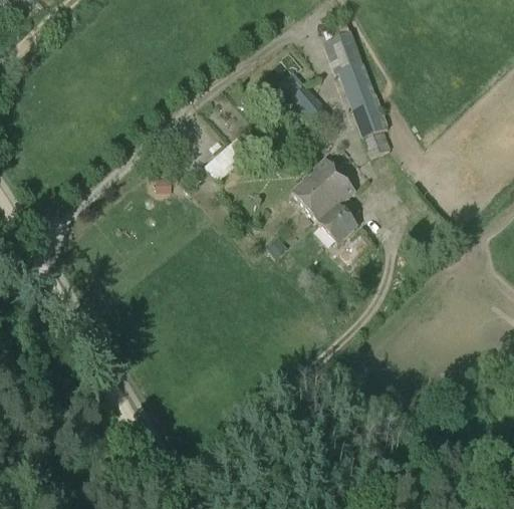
[(389,129),(351,31),(322,42),(334,75),(337,74),(369,157),(390,149),(382,131),(389,129)]
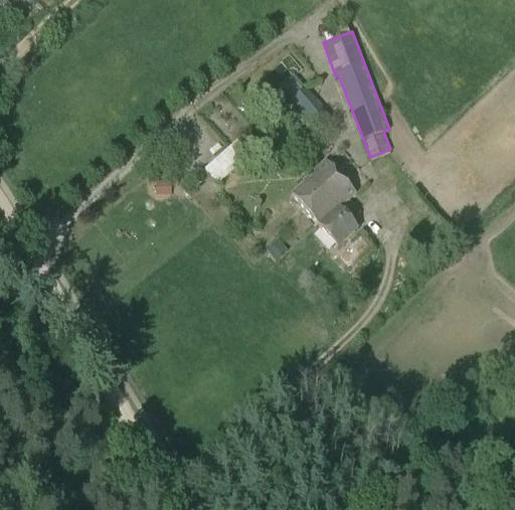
[(293,99),(306,88),(293,71),(280,83),(293,99)]
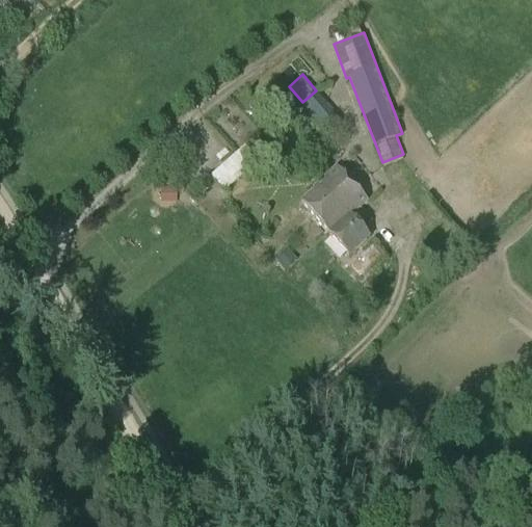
[(326,131),(342,119),(317,89),(316,90),(302,102),(301,103),(326,131)]
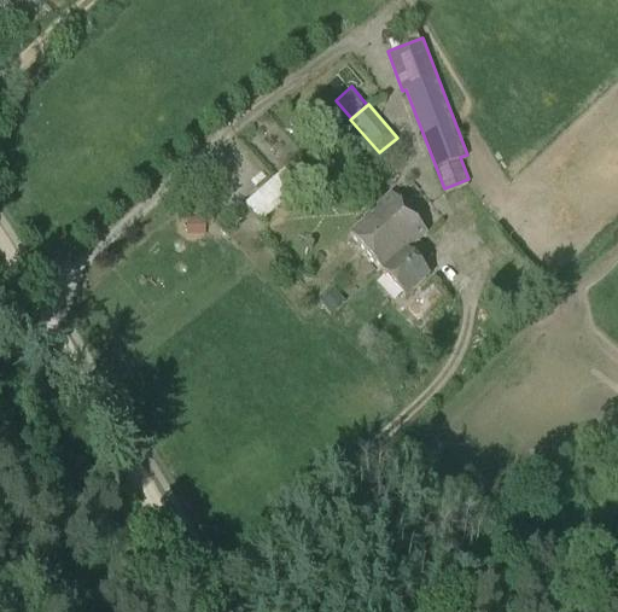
[(261,219),(302,181),(286,164),(245,200),(261,219)]
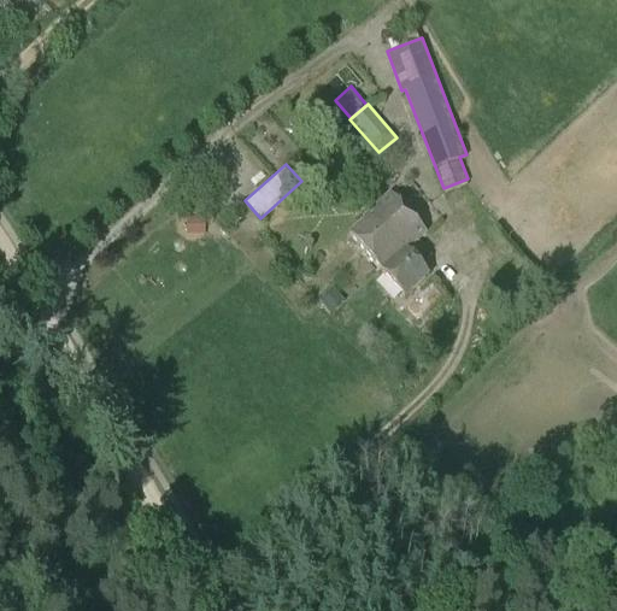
[(400,252),(417,235),(425,228),(392,189),(350,228),(381,263),(398,248),(400,252)]
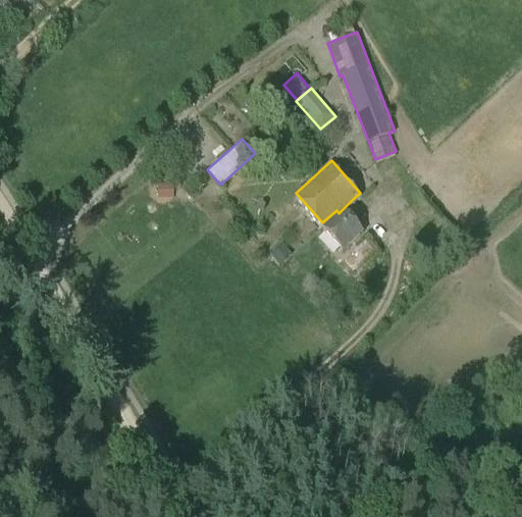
[(336,210),(322,222),(343,245),(362,227),(355,219),(364,211),(353,199),(338,213),(336,210)]
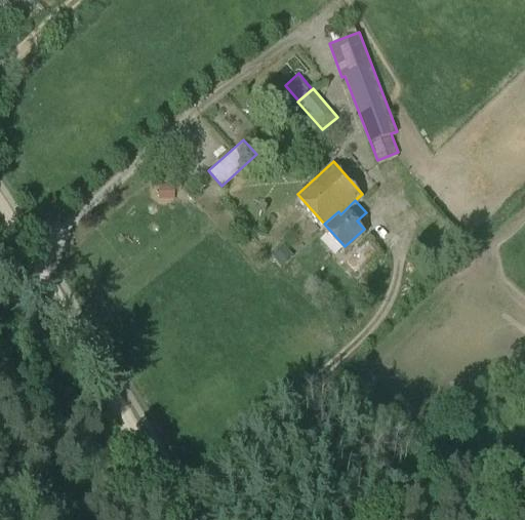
[(366,241),(356,250),(364,260),(375,250),(366,241)]
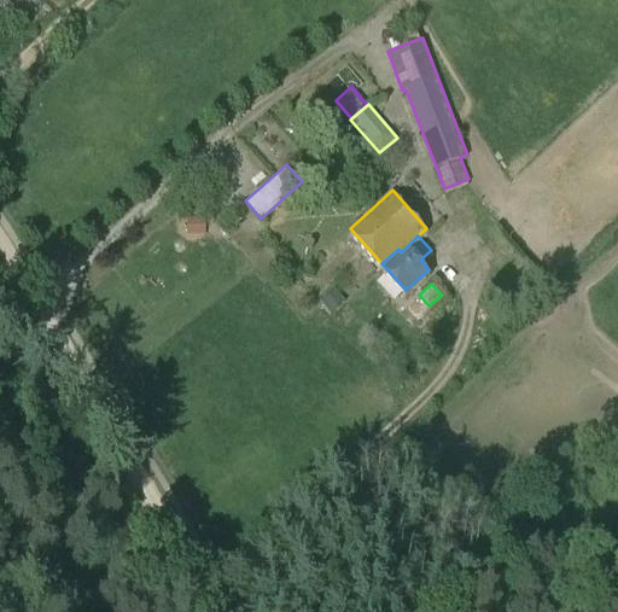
[(336,289),(321,302),(330,312),(344,298),(336,289)]
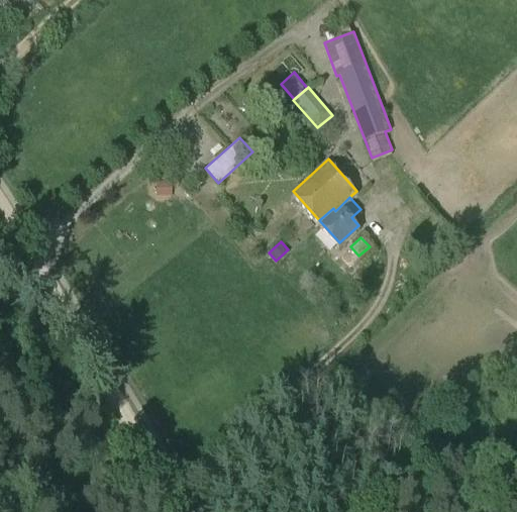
All buildings are outlined.
